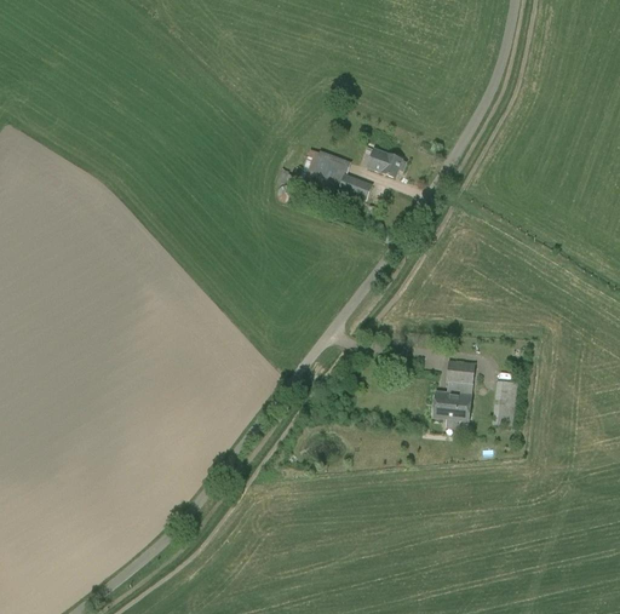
[(320,148),(310,145),(311,144),(310,144),(315,133),(304,128),(299,139),(298,138),(291,158),(293,159),(290,166),(288,167),(282,165),(277,177),(310,190),(311,188),(336,196),(336,194),(363,205),(373,181),(346,171),(351,158),(320,147),(320,148)]
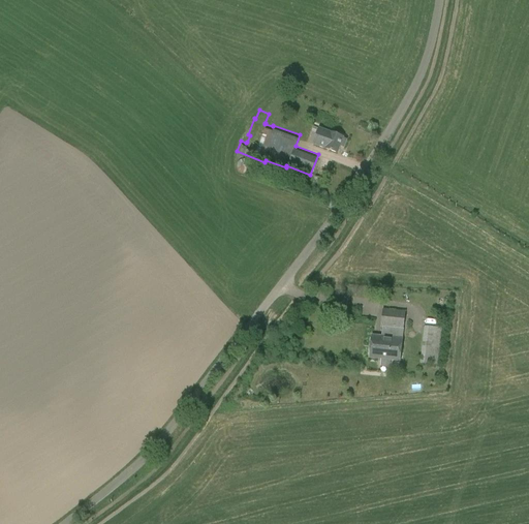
[(313,140),(338,149),(340,141),(344,143),(346,135),(343,134),(343,133),(319,124),(313,140)]
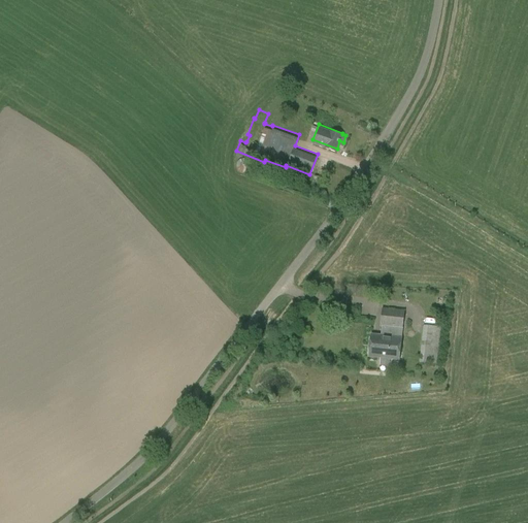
[(380,298),(362,297),(361,307),(378,309),(380,298)]
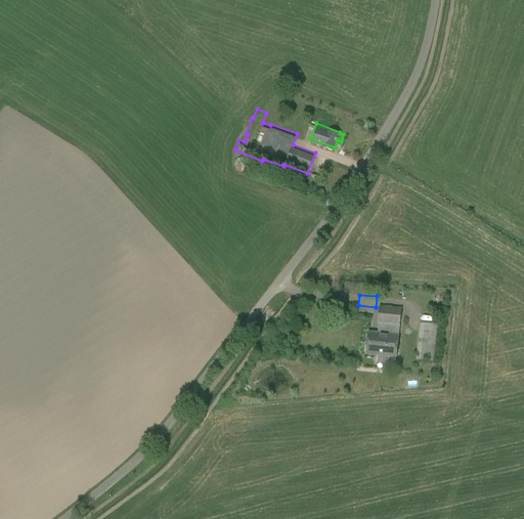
[(377,320),(379,320),(399,323),(401,303),(379,301),(377,320)]
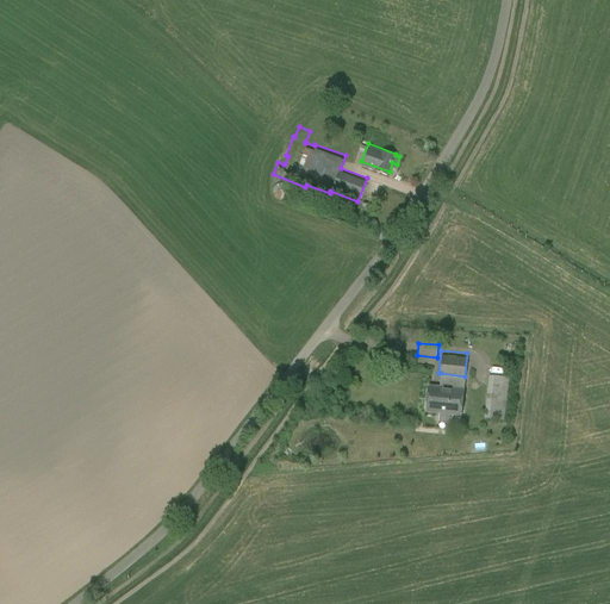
[(489,378),(485,413),(505,416),(509,380),(489,378)]
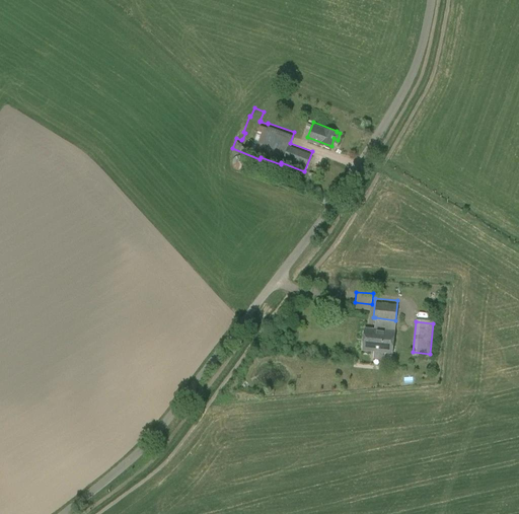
[(392,350),(394,327),(374,325),(365,324),(362,347),(392,350)]
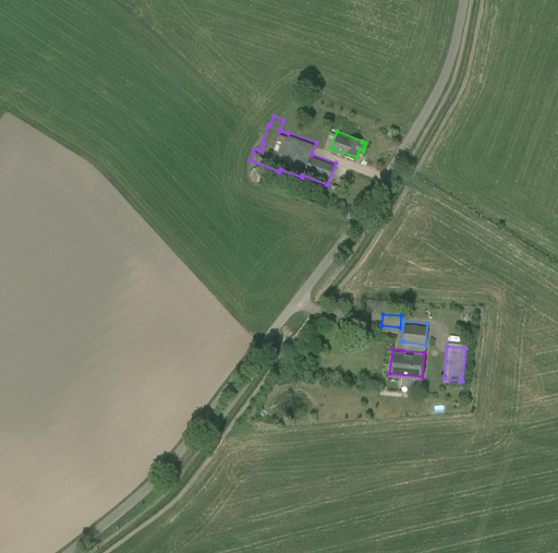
All buildings are outlined.
